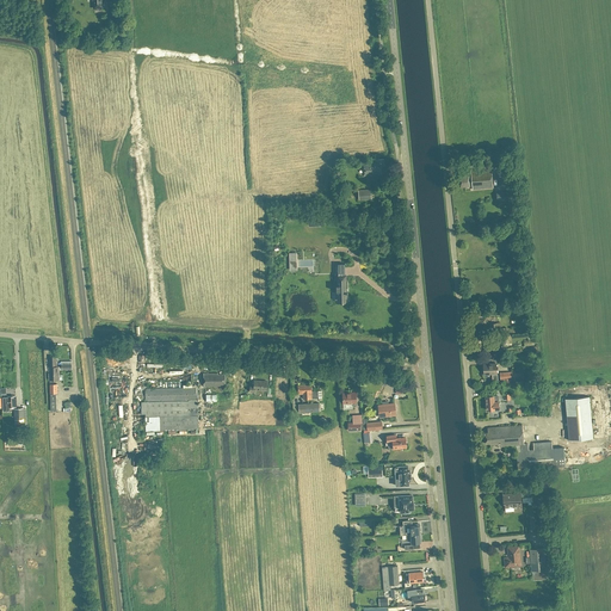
[(371,176),(386,174),(384,159),(377,160),(377,161),(362,162),(363,176),(368,176),(368,174),(371,174),(371,176)]
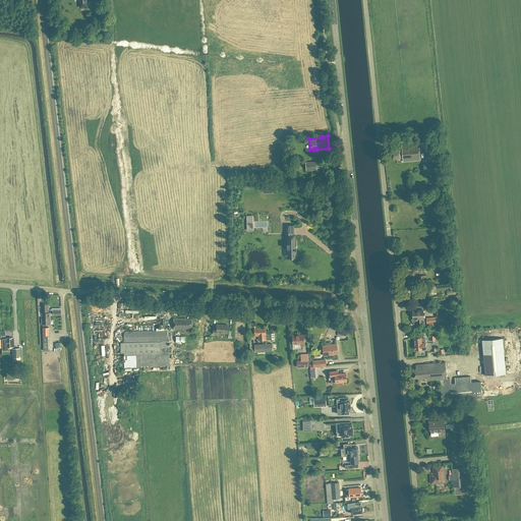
[(402,162),(420,160),(418,143),(401,146),(402,150),(400,150),(391,150),(392,160),(400,159),(400,154),(402,154),(402,162)]
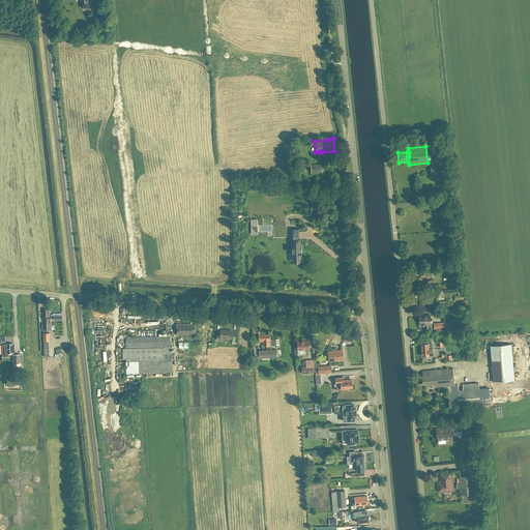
[(322,164),(312,165),(312,174),(322,172),(322,164)]
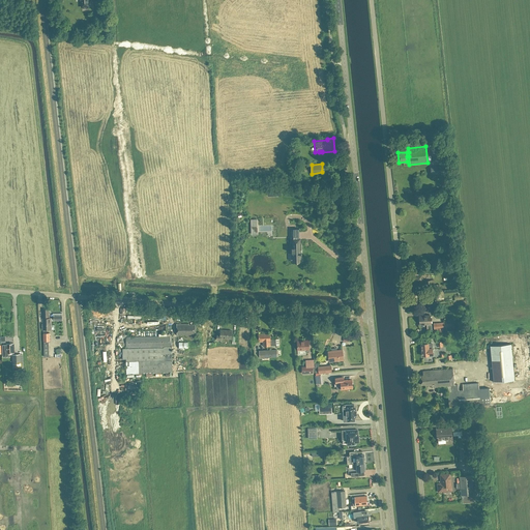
[(432,175),(445,174),(444,165),(431,167),(432,175)]
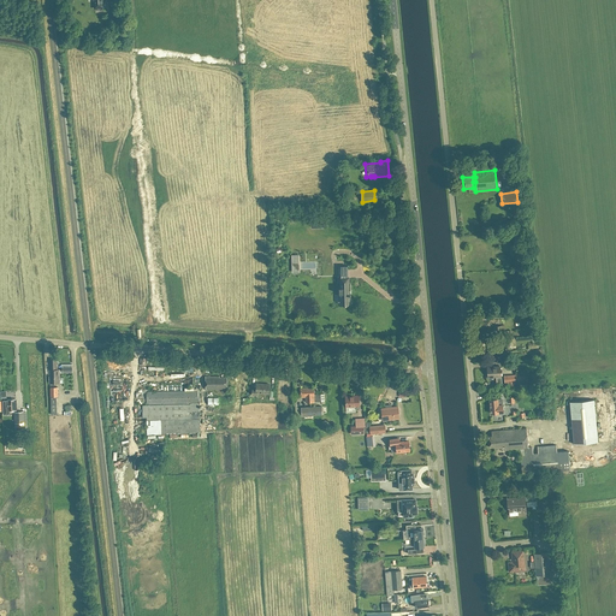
[(351,303),(351,295),(350,295),(350,291),(350,285),(349,285),(348,278),(338,279),(338,294),(339,294),(339,304),(351,303)]
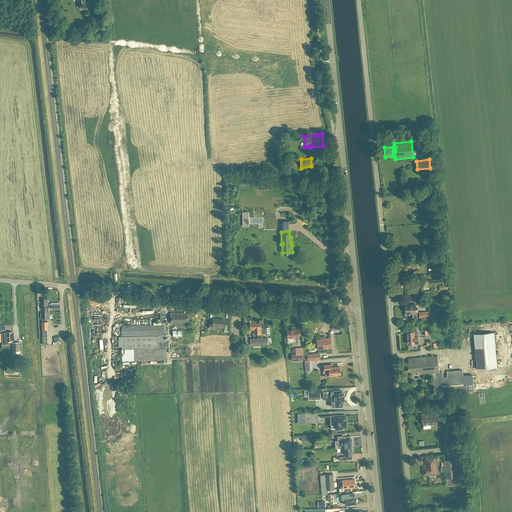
[(411,273),(408,273),(407,266),(397,267),(399,281),(402,281),(402,277),(408,276),(409,279),(412,278),(412,279),(421,278),(419,270),(411,271),(411,273)]
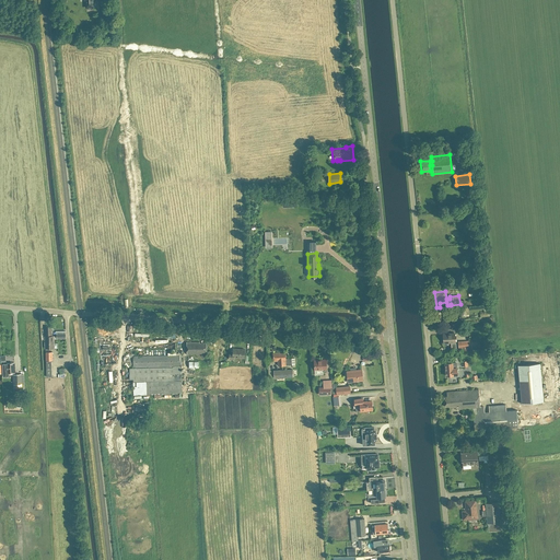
[(57,336),(54,336),(53,336),(51,327),(45,327),(45,340),(46,340),(46,348),(54,348),(54,339),(57,339),(66,339),(66,334),(57,334),(57,336)]
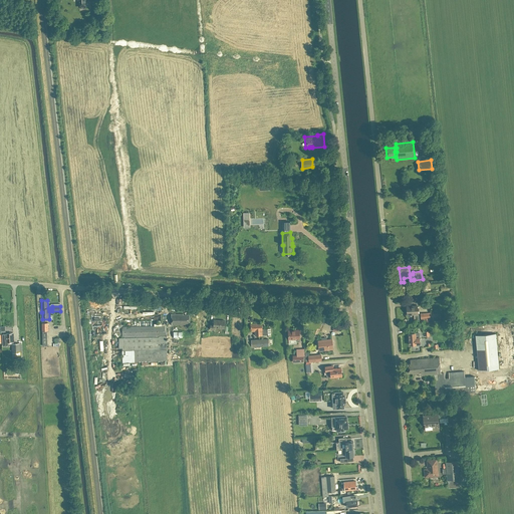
[(411,314),(419,314),(418,305),(406,306),(407,315),(411,314)]
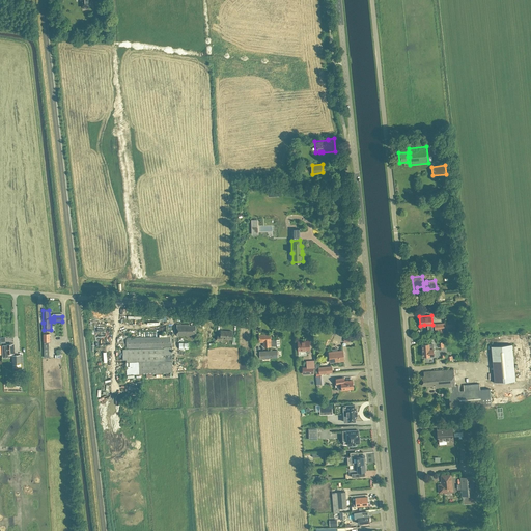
[(452,325),(448,325),(448,323),(435,324),(436,331),(437,331),(437,332),(440,332),(440,333),(445,333),(444,332),(453,331),(452,330),(452,325)]
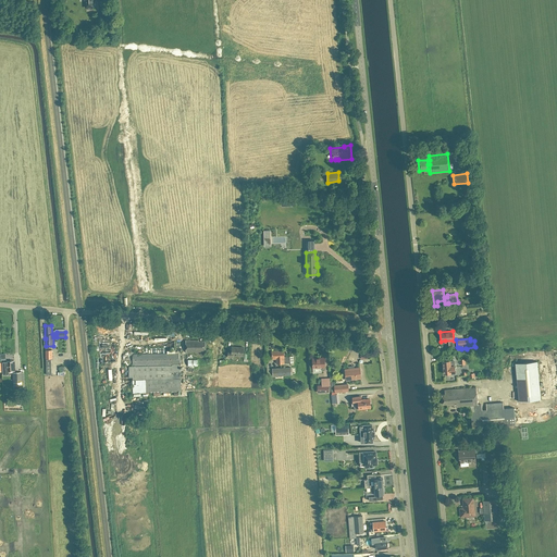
[(206,354),(206,351),(206,342),(199,342),(199,339),(186,341),(186,353),(200,351),(201,351),(201,354),(201,355),(202,355),(203,356),(205,355),(206,355),(206,354)]
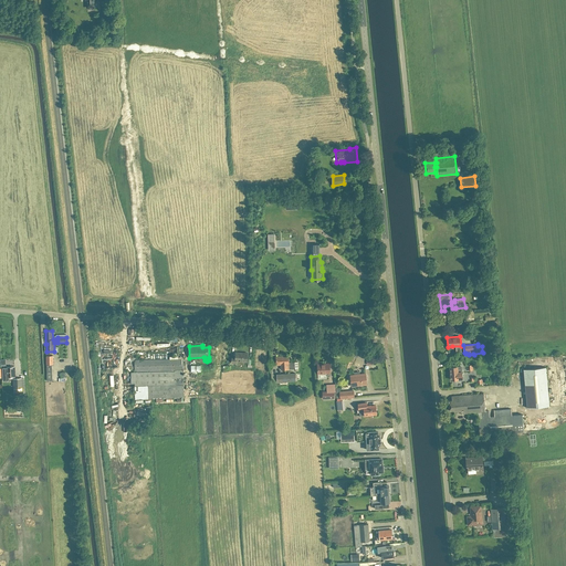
[(247,362),(248,353),(237,352),(236,353),(228,353),(227,363),(237,364),(237,360),(247,362)]
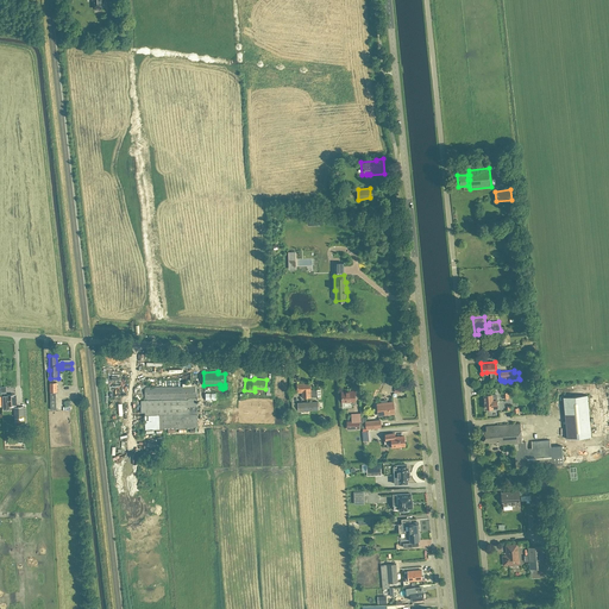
[(321,389),(318,390),(313,390),(312,390),(311,384),(303,384),(303,383),(297,384),(297,393),(302,393),(302,397),(318,396),(318,400),(321,399),(321,389)]
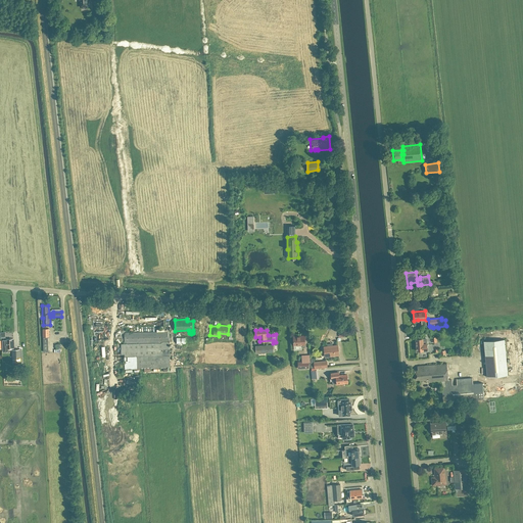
[(171,332),(126,332),(126,343),(171,343),(171,332)]
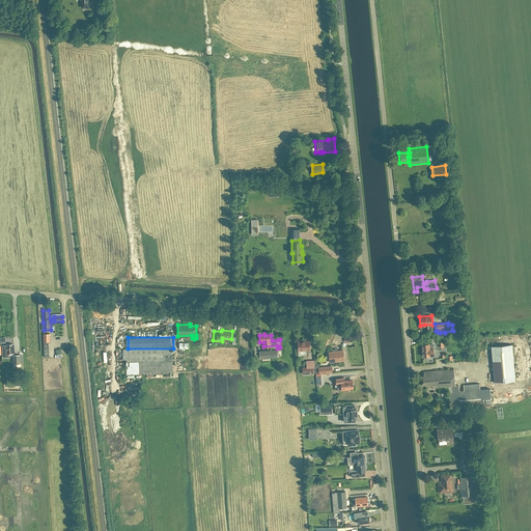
[(304,350),(307,350),(307,353),(310,353),(310,350),(309,341),(298,341),(299,351),(304,351),(304,350)]
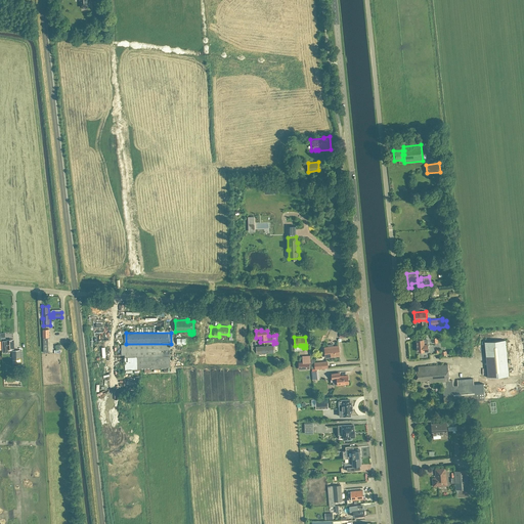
[(423,352),(429,352),(428,340),(425,340),(418,341),(418,349),(419,349),(419,352),(423,352)]
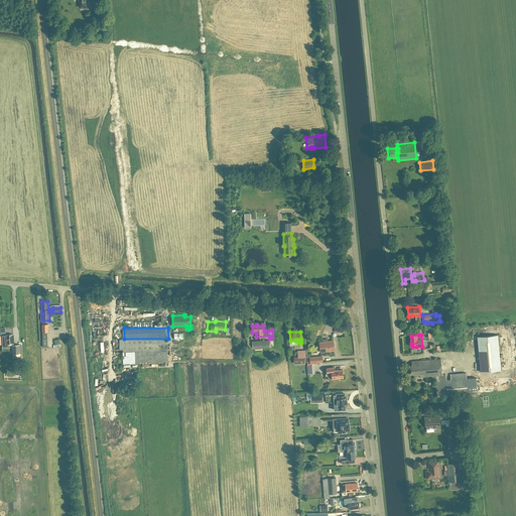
[(498,335),(478,337),(481,372),(501,370),(498,335)]
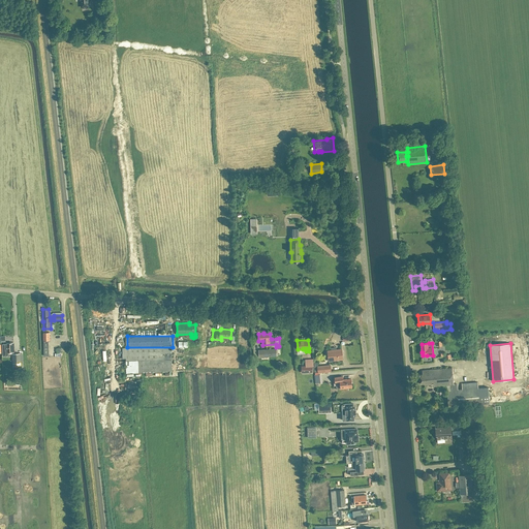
[(173,373),(173,347),(124,348),(124,374),(173,373)]
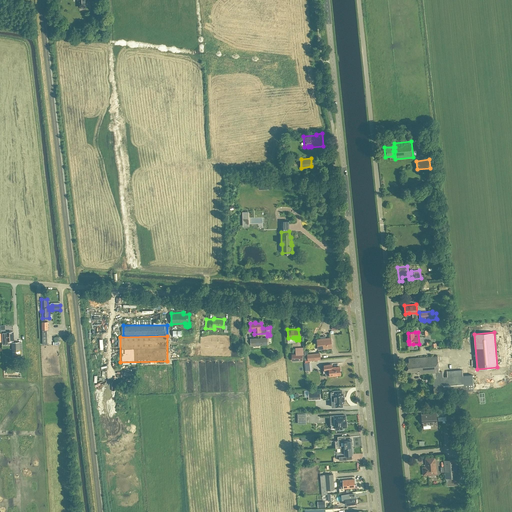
[(250,339),(251,345),(251,350),(260,349),(260,344),(260,338),(250,339)]
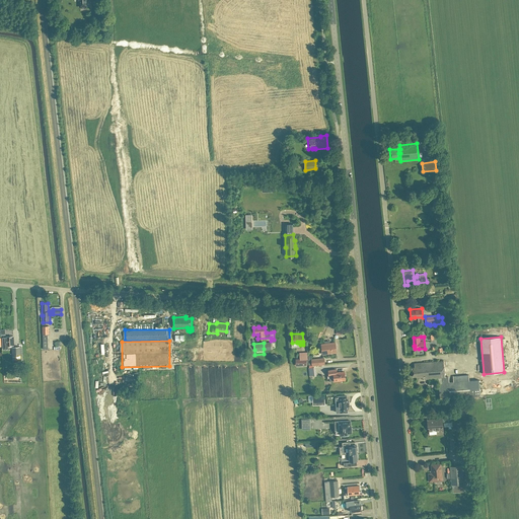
[(322,354),(337,353),(336,343),(321,345),(322,354)]
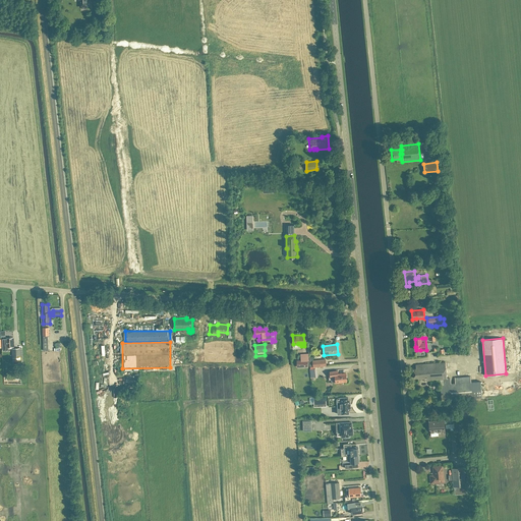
[(321,369),(321,366),(326,365),(326,359),(313,361),(312,357),(309,357),(310,367),(313,367),(313,368),(311,368),(311,370),(313,370),(321,369)]
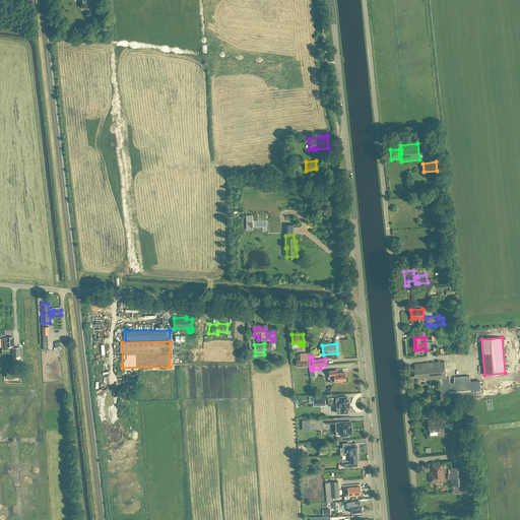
[(480,381),(470,382),(469,376),(454,377),(455,383),(450,383),(449,378),(446,378),(445,362),(415,364),(415,368),(412,368),(413,378),(417,377),(417,379),(424,378),(424,379),(427,379),(427,380),(439,379),(441,399),(481,396),(480,381)]
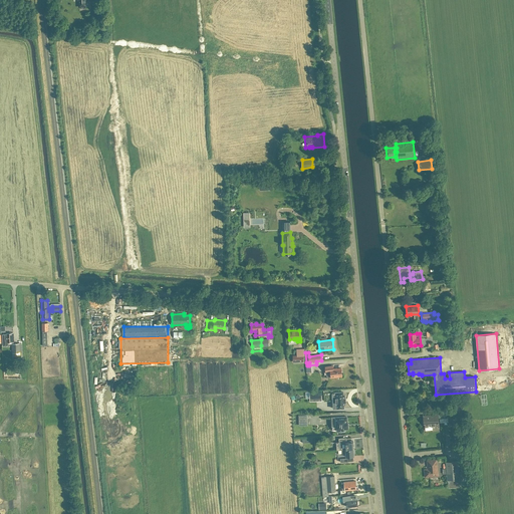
[(331,377),(342,376),(341,368),(331,369),(331,366),(325,366),(326,371),(330,371),(331,377)]
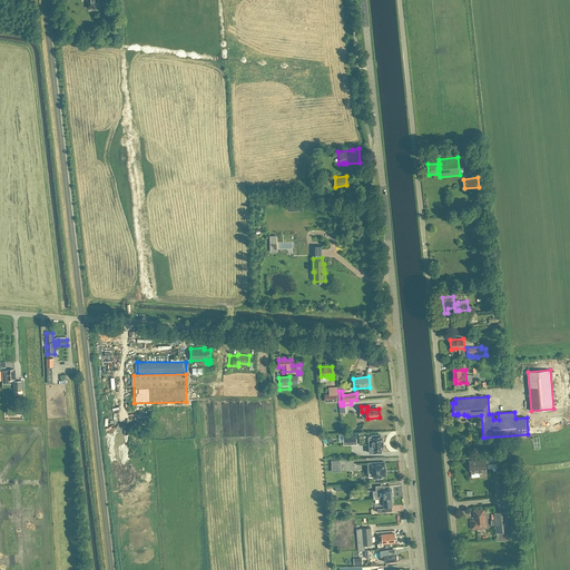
[(381,434),(372,435),(369,435),(370,453),(373,453),(382,452),(382,449),(383,449),(383,445),(383,441),(383,439),(381,439),(381,434)]
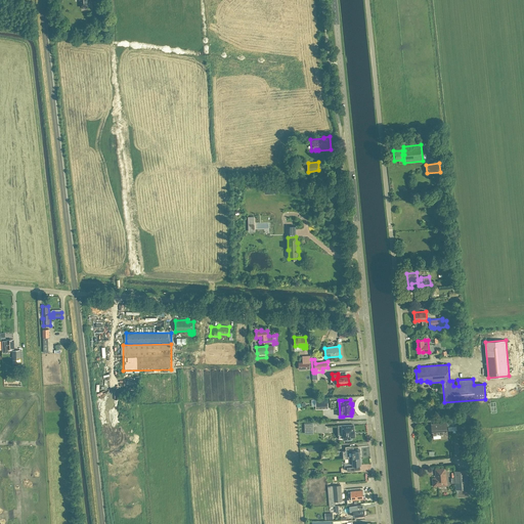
[(433,436),(448,434),(446,422),(440,422),(441,424),(439,424),(439,423),(431,424),(432,429),(433,436)]
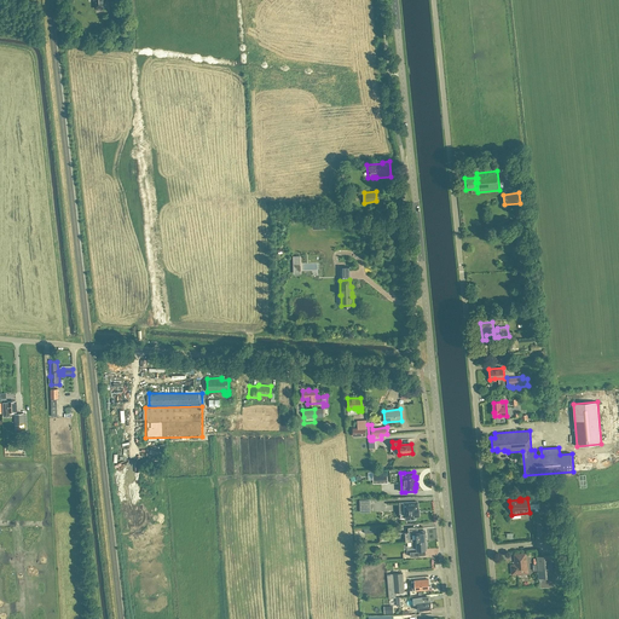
[(418,502),(401,503),(403,514),(400,514),(400,519),(405,519),(405,520),(410,520),(416,520),(416,516),(420,516),(420,509),(418,509),(418,502)]
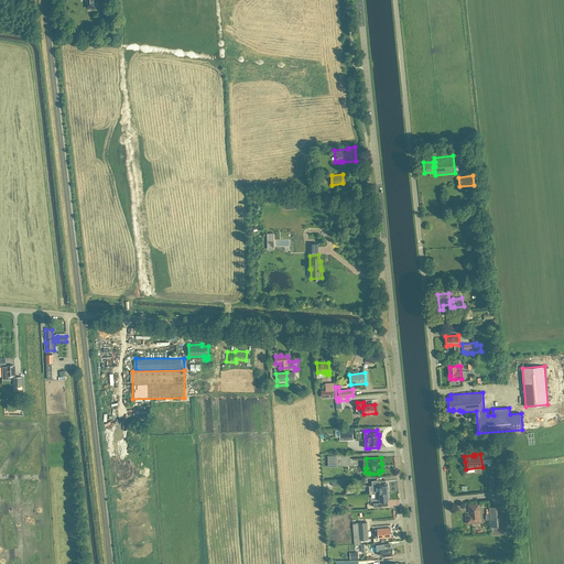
[(466,516),(467,523),(479,521),(479,517),(480,517),(478,505),(469,506),(469,511),(470,511),(472,516),(466,516)]
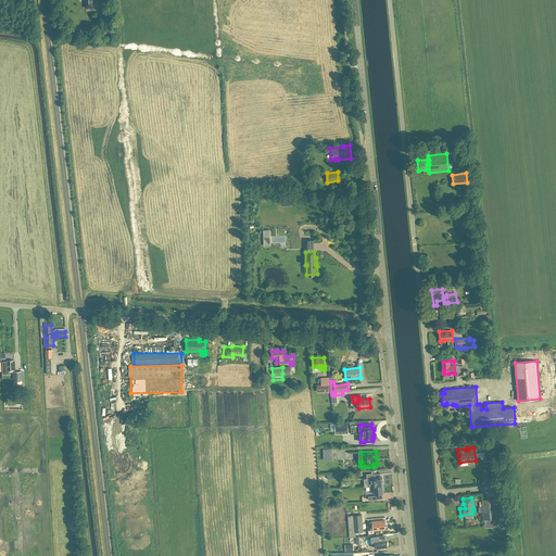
[(497,502),(495,502),(495,498),(483,500),(484,520),(496,519),(496,508),(498,508),(497,502)]
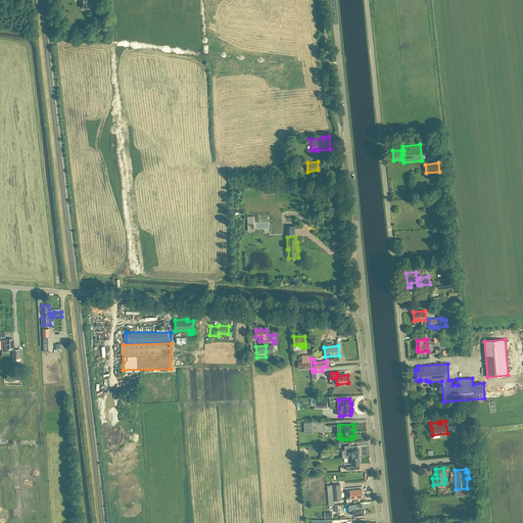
[(334,501),(342,501),(340,484),(327,485),(329,506),(335,505),(334,501)]
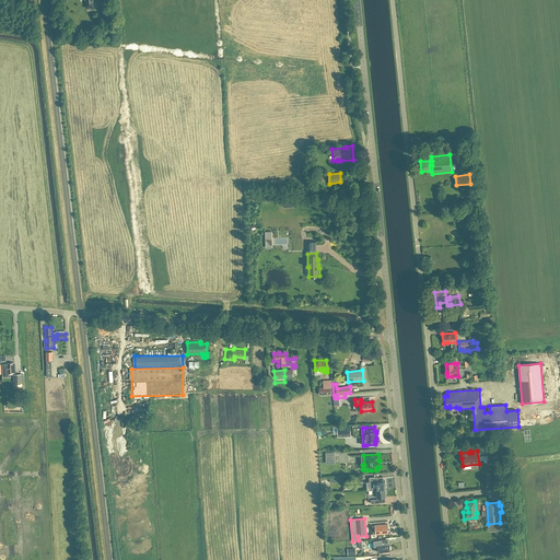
[(375,525),(372,526),(373,535),(376,534),(376,535),(388,534),(387,524),(375,525)]
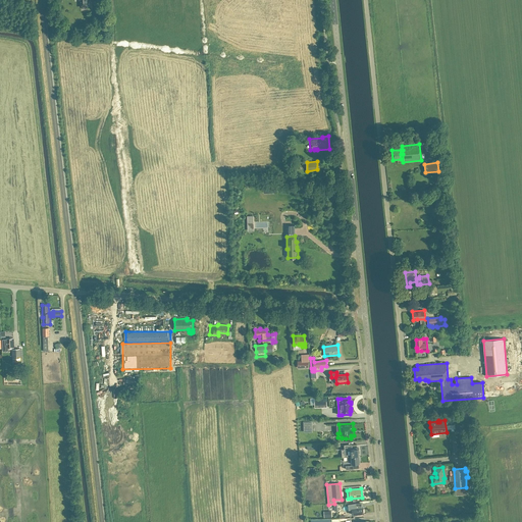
[(363,508),(356,508),(356,504),(348,504),(349,510),(352,510),(353,515),(364,514),(363,508)]
